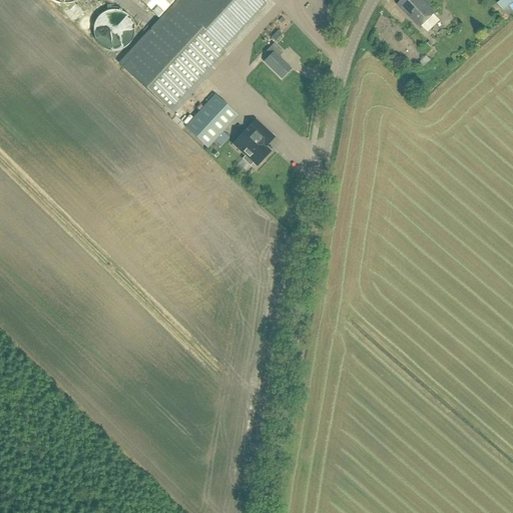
[(136,0),(158,19),(175,0),(136,0)]
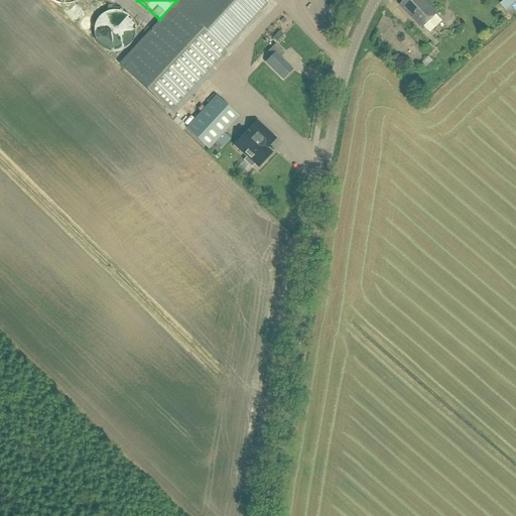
[(262,0),(189,0),(184,5),(228,47),(268,5),(262,0)]
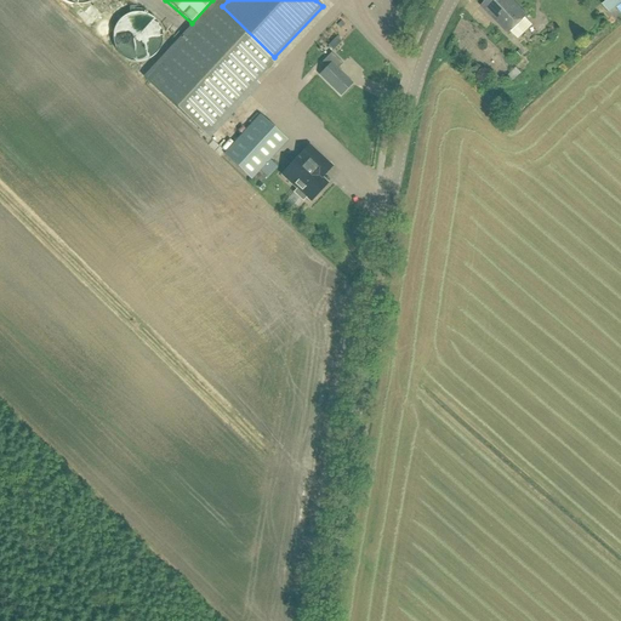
[(529,13),(516,0),(486,0),(482,5),(517,40),(533,26),(525,18),(529,13)]
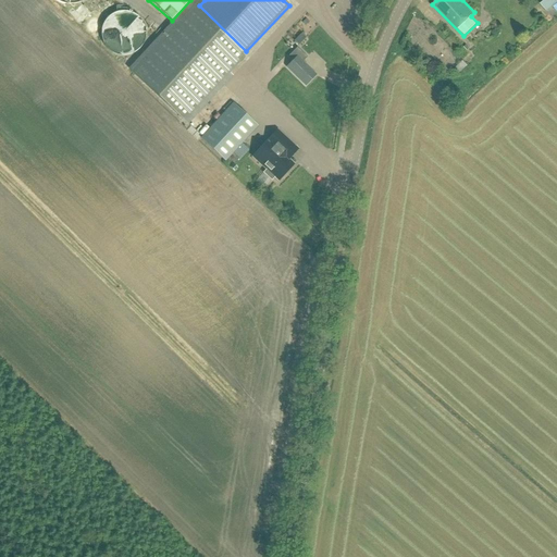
[(547,10),(556,4),(556,0),(544,0),(543,1),(547,10)]
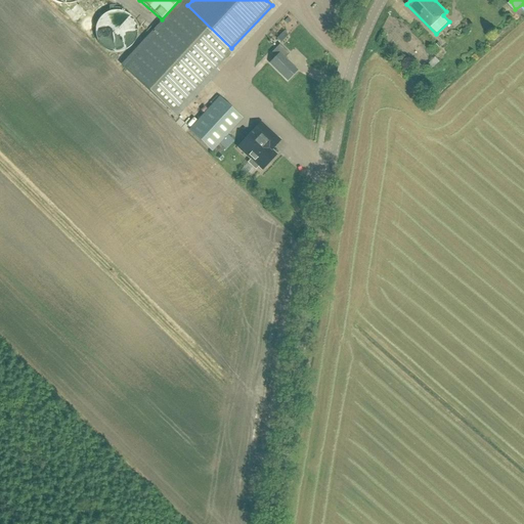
[(172,111),(231,48),(187,5),(128,69),(172,111)]
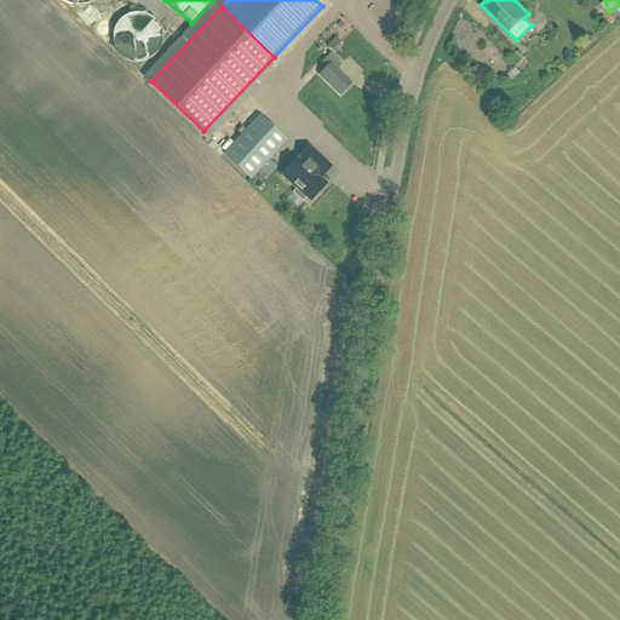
[(120,57),(121,58),(124,59),(125,61),(127,62),(130,62),(132,63),(133,63),(136,63),(138,63),(141,63),(143,63),(144,62),(147,61),(149,61),(150,59),(153,58),(154,56),(155,55),(158,53),(159,51),(159,50),(160,47),(161,45),(161,42),(161,41),(162,39),(162,36),(161,34),(161,32),(160,30),(160,28),(159,26),(158,24),(156,22),(155,21),(153,19),(151,18),(149,17),(148,16),(145,15),(144,15),(142,13),(139,13),(137,13),(136,13),(133,13),(131,13),(128,15),(127,16),(125,16),(124,17),(121,18),(120,19),(119,22),(116,23),(115,26),(115,27),(114,29),(113,30),(113,33),(112,35),(112,38),(112,39),(113,41),(113,44),(113,46),(114,47),(115,50),(116,52),(118,53),(119,55),(120,57)]
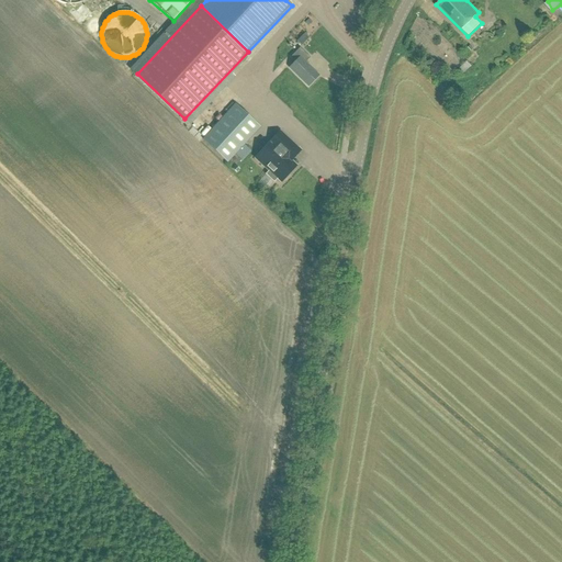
[(310,58),(300,48),(290,58),(294,63),(289,68),(308,88),(321,76),(306,62),(310,58)]
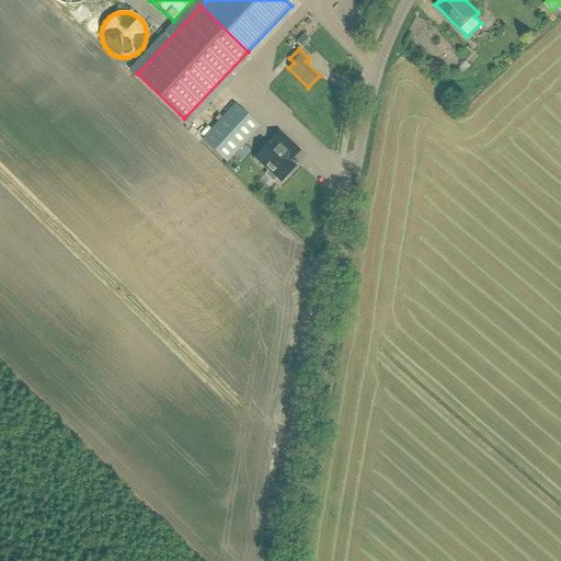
[(265,67),(273,73),(277,68),(270,61),(265,67)]
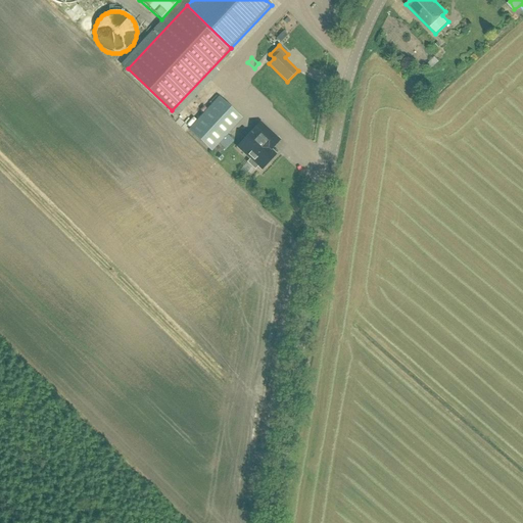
[(437,58),(427,64),(430,70),(441,63),(437,58)]
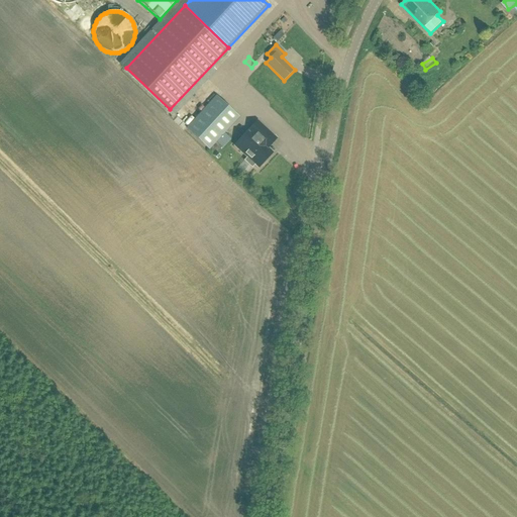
[(239,117),(216,97),(188,128),(210,149),(239,117)]
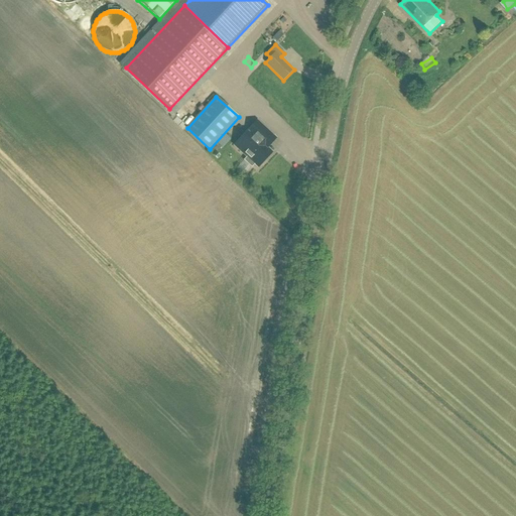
[(248,130),(234,145),(247,158),(244,160),(251,167),(254,164),(258,168),(272,153),(265,146),(273,137),(262,126),(254,135),(248,130)]
